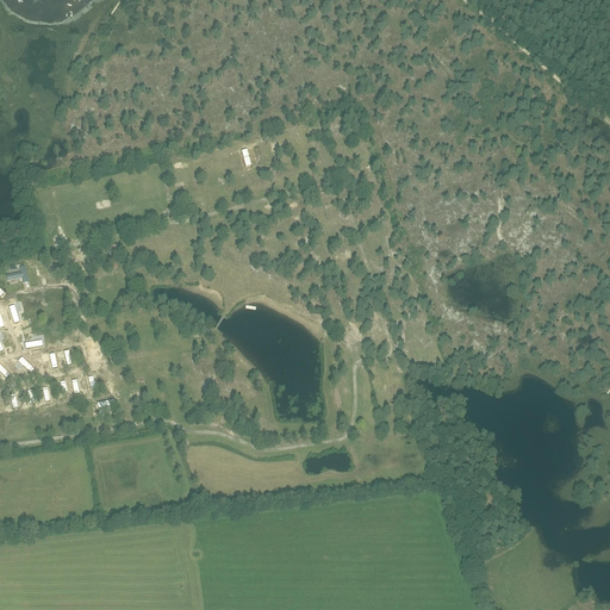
[(22,274),(6,278),(7,281),(23,278),(24,284),(24,282),(25,284),(27,282),(25,268),(20,268),(22,274)]
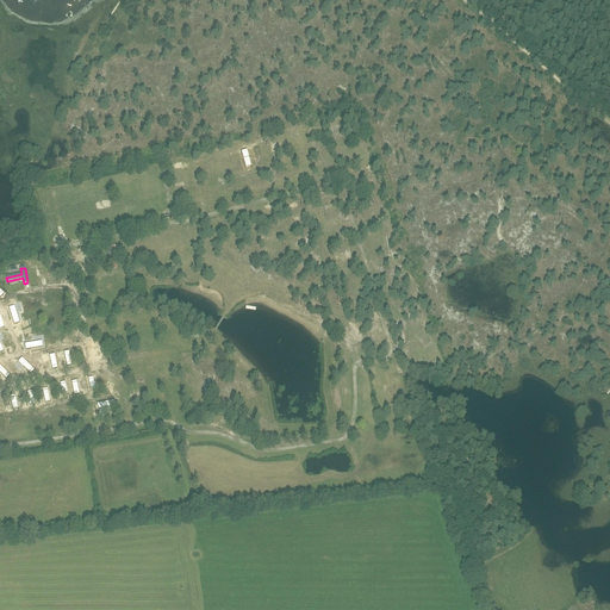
[(37,294),(20,298),(24,310),(43,305),(42,300),(38,300),(37,294)]
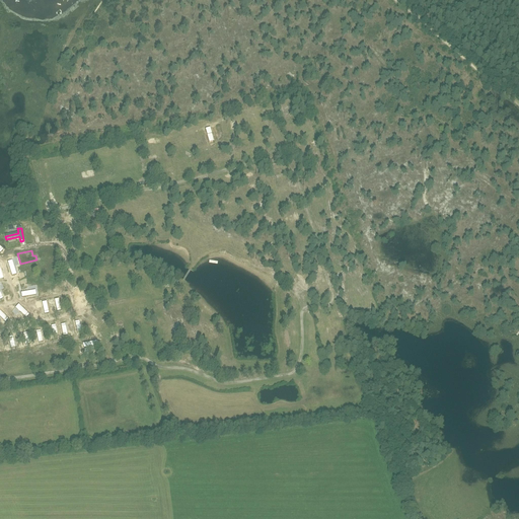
[(12,262),(7,263),(12,277),(16,275),(12,262)]
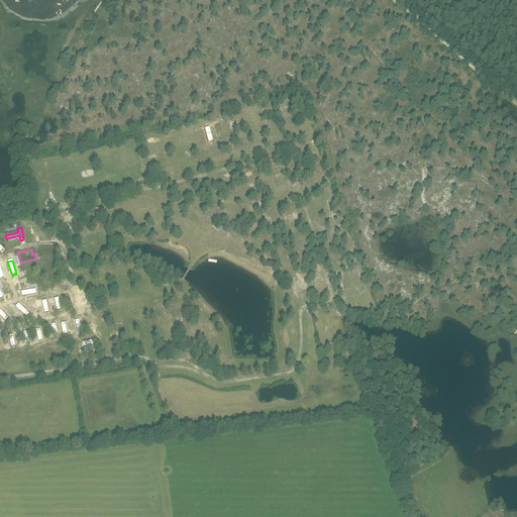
[(19,304),(15,307),(26,317),(29,314),(19,304)]
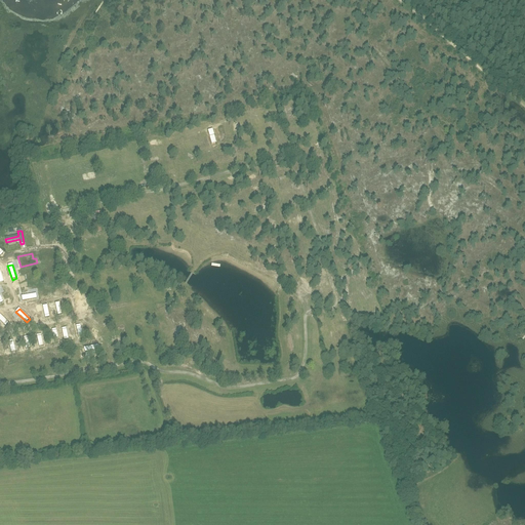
[(0,314),(0,321),(5,326),(8,323),(0,314)]
